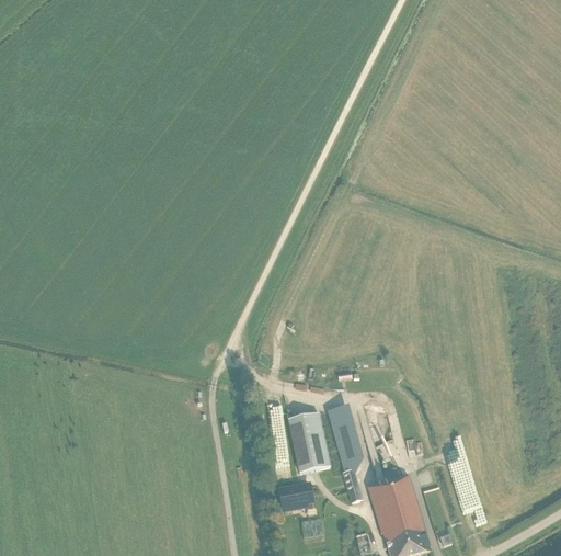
[(309,363),(306,373),(311,375),(315,365),(309,363)]
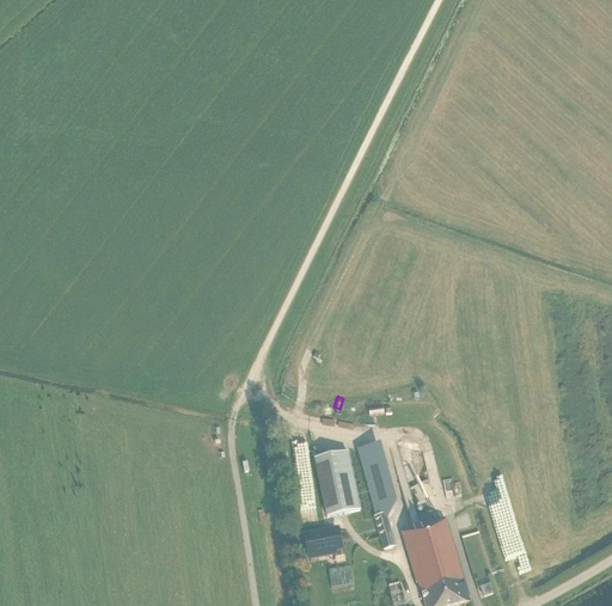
[(369,402),(371,409),(385,406),(384,399),(369,402)]
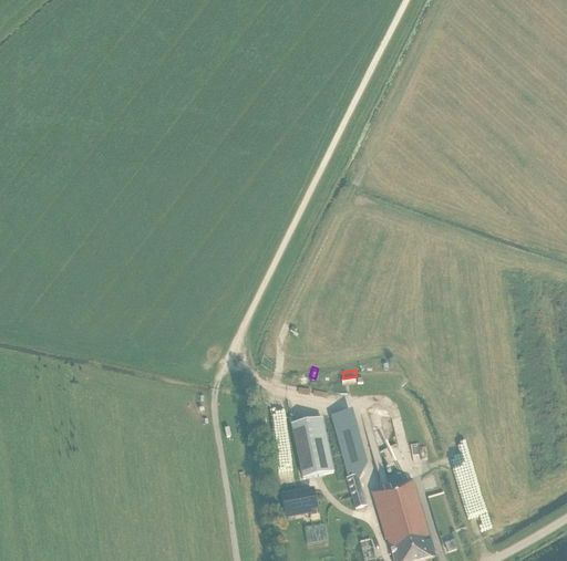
[(330,412),(348,475),(357,471),(358,476),(359,475),(367,460),(352,406),(330,412)]
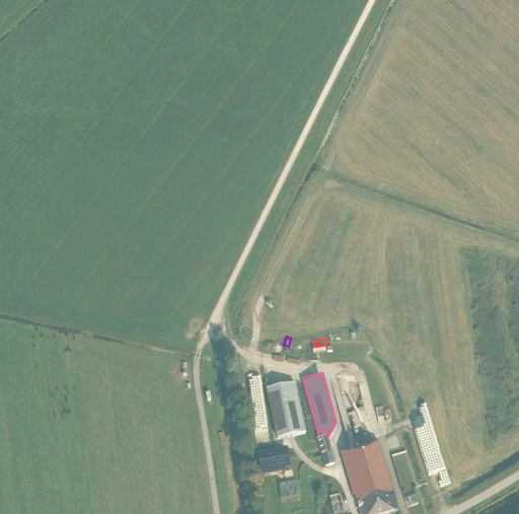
[(277,434),(305,429),(294,379),(267,385),(277,434)]
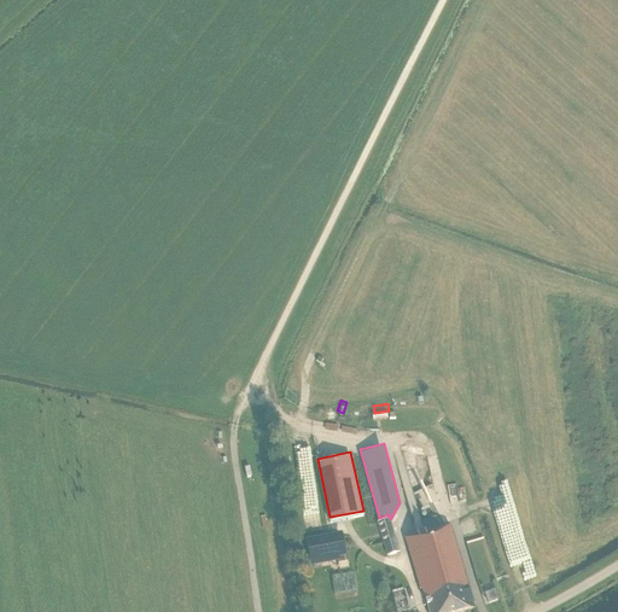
[(439,523),(436,512),(421,517),(425,528),(404,532),(420,584),(423,583),(430,611),(444,611),(474,604),(450,520),(439,523)]
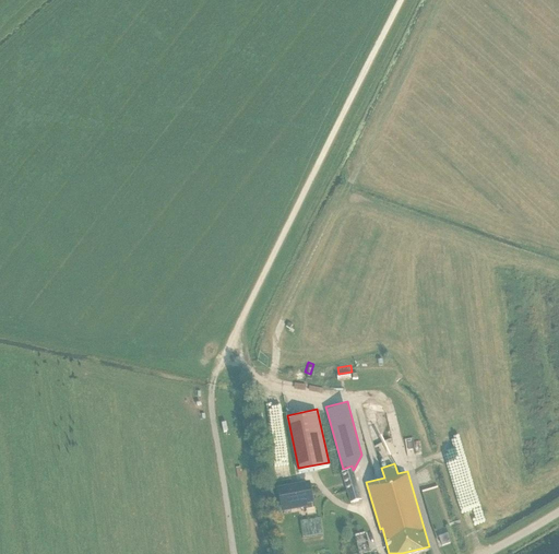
[(351,498),(360,495),(353,470),(352,466),(343,469),(342,469),(351,498)]
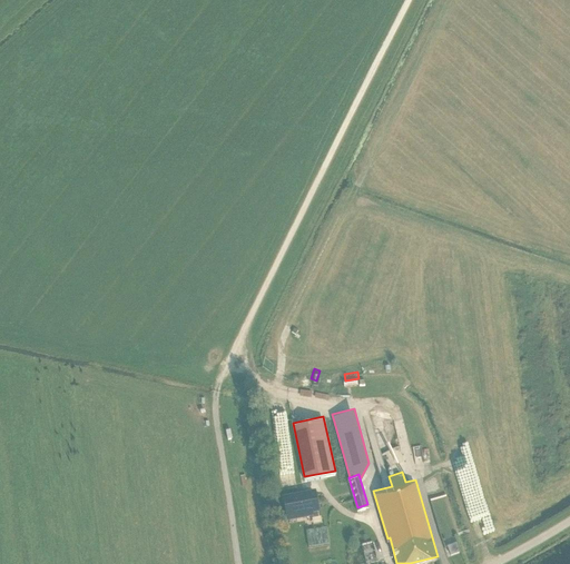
[(284,495),(288,517),(317,512),(314,490),(284,495)]
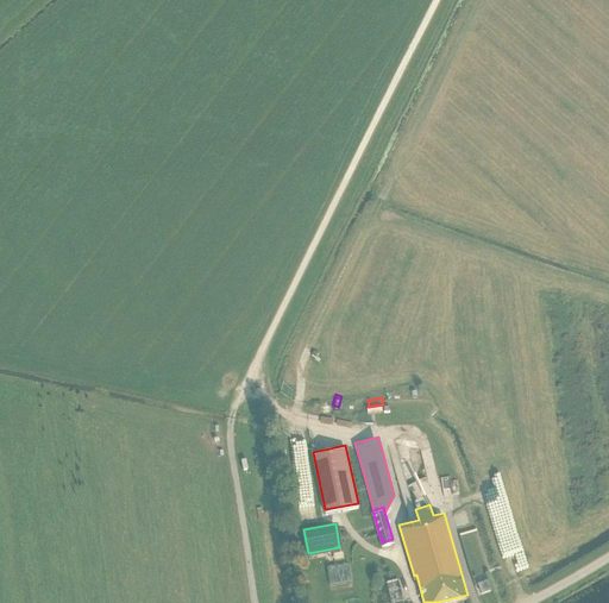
[(352,573),(351,557),(330,558),(330,575),(352,573)]
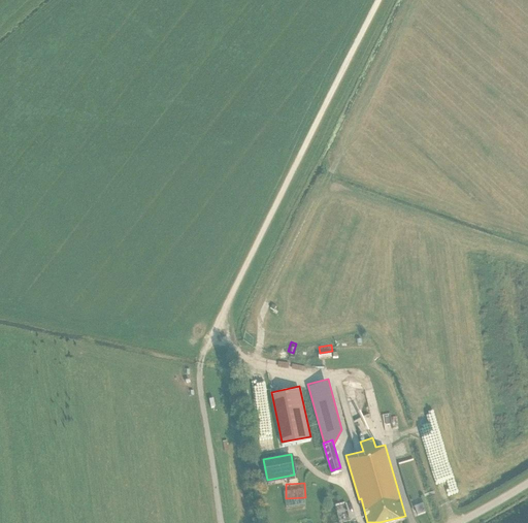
[(423,496),(414,500),(418,510),(427,505),(423,496)]
